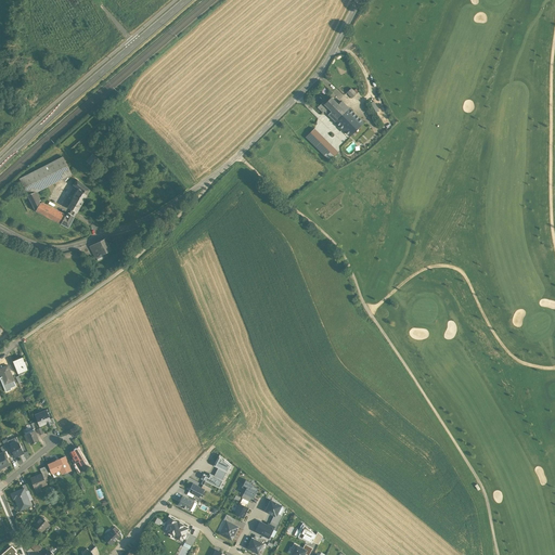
[(356,94),(350,89),(347,92),(352,98),(356,94)]
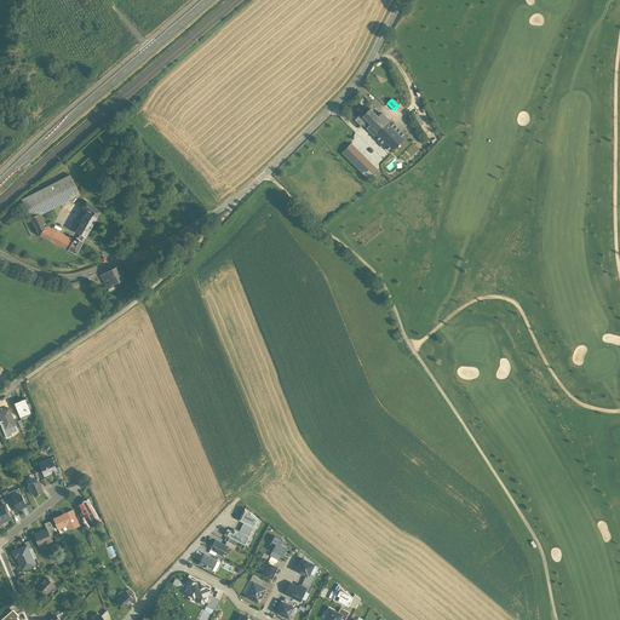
[(369,125),(378,118),(369,109),(362,116),(360,114),(355,120),(361,126),(366,121),(369,125)]
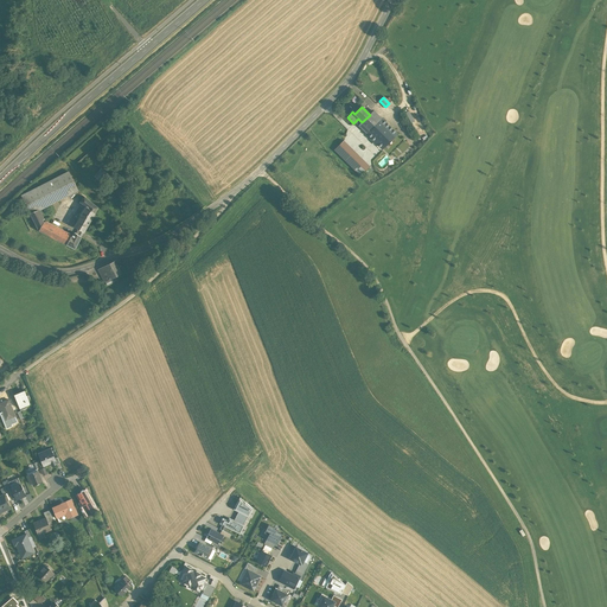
[(374,112),(370,115),(362,122),(359,126),(365,132),(375,141),(389,127),(375,113),(376,113),(374,110),(374,112)]
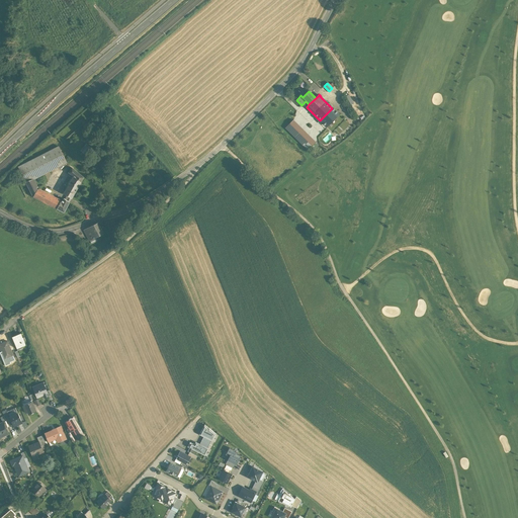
[(332,108),(320,120),(326,126),(338,114),(332,108)]
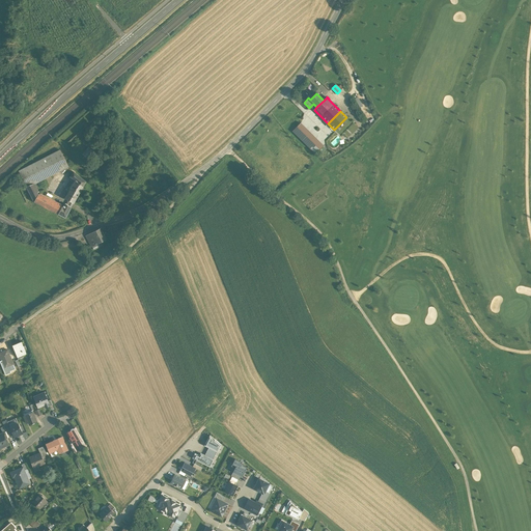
[(324,145),(301,122),(292,132),(315,155),(324,145)]
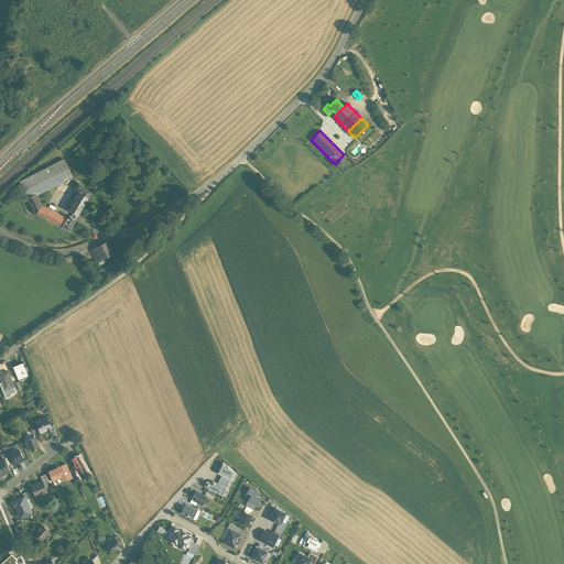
[(94,156),(88,163),(94,169),(99,162),(98,160),(98,159),(97,158),(96,159),(94,156)]
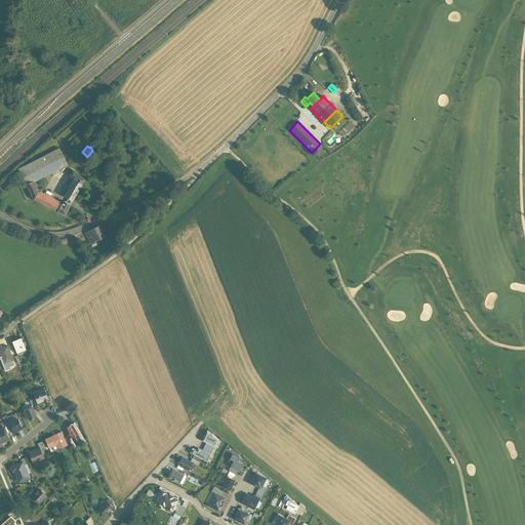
[(59,149),(18,169),(26,185),(33,183),(58,169),(62,171),(63,170),(68,164),(59,149)]
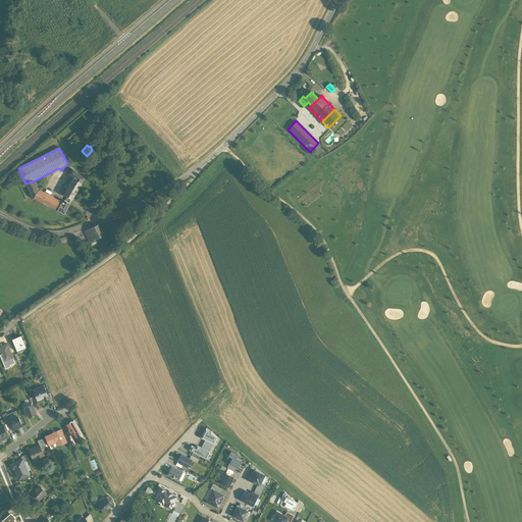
[(84,178),(72,169),(68,173),(73,177),(72,178),(73,179),(72,181),(71,180),(69,185),(70,185),(67,190),(69,191),(66,197),(69,199),(72,200),(84,178)]
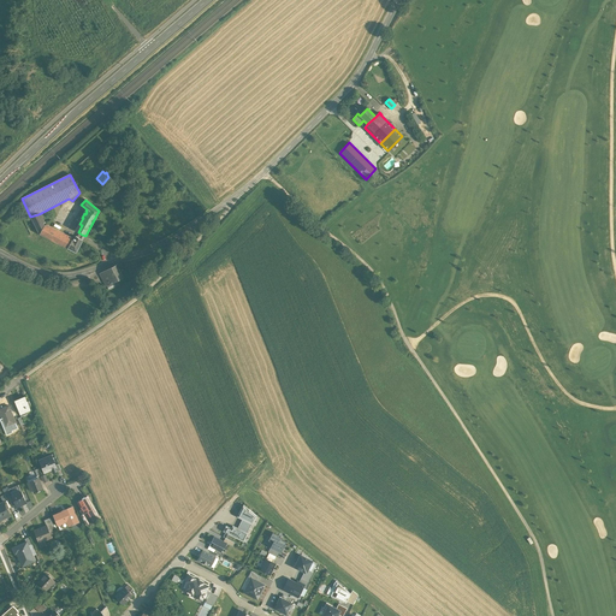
[(73,241),(45,225),(39,214),(30,217),(40,235),(76,253),(81,244),(73,241)]
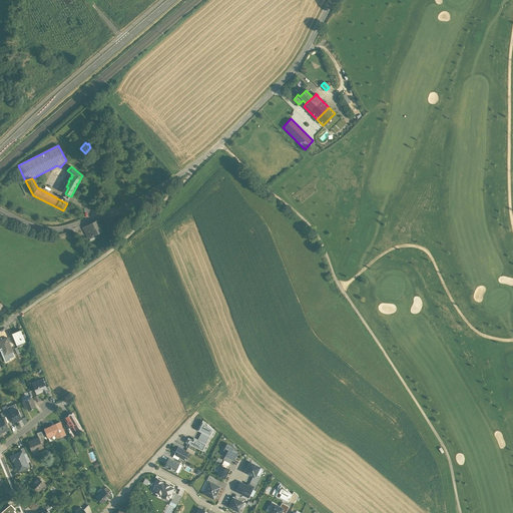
[(97,221),(83,228),(88,238),(102,231),(97,221)]
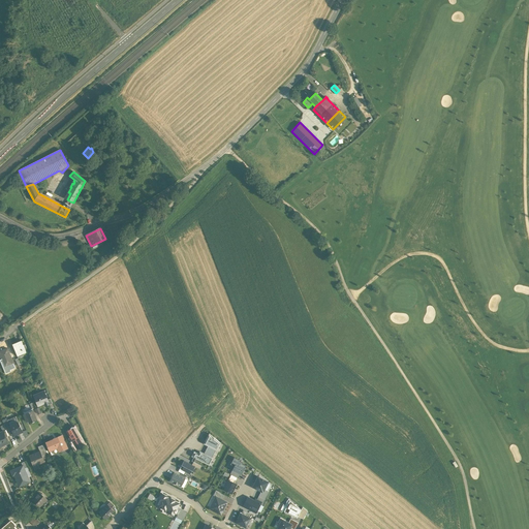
[(21,340),(12,344),(18,356),(26,352),(21,340)]
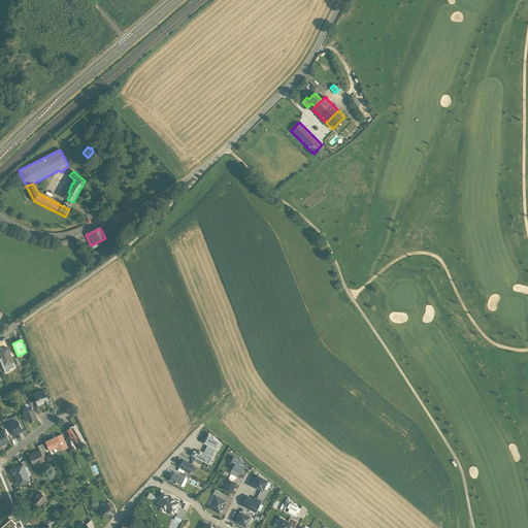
[(7,348),(0,350),(0,354),(0,355),(1,356),(2,358),(0,359),(5,373),(11,370),(10,369),(15,367),(13,363),(7,348)]
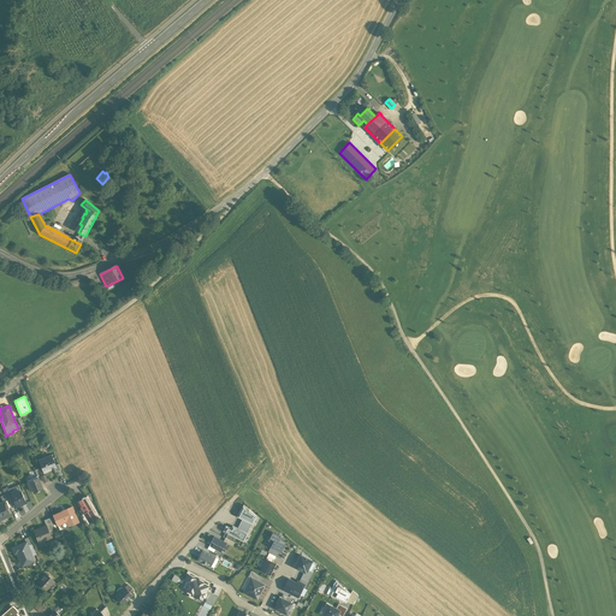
[(52,456),(47,458),(47,460),(40,462),(45,473),(52,471),(52,473),(58,471),(55,466),(52,456)]
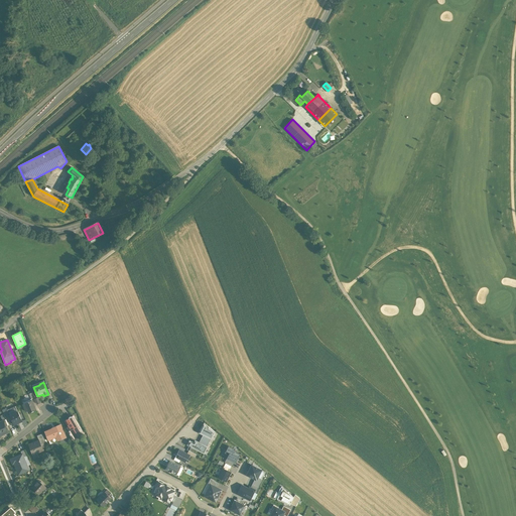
[(32,400),(23,404),(25,409),(27,408),(28,412),(35,409),(32,400)]
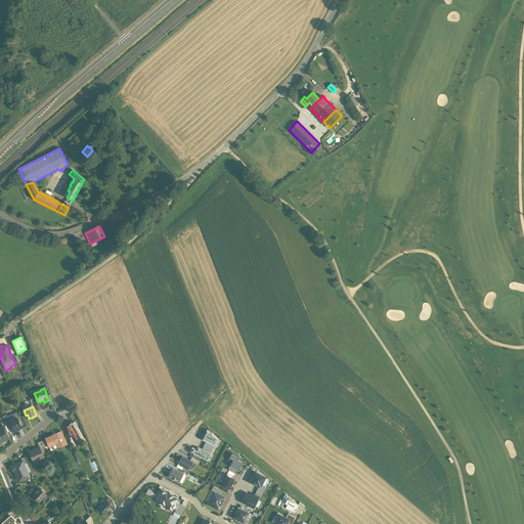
[(10,422),(18,419),(15,412),(7,417),(8,420),(7,421),(8,423),(10,422)]
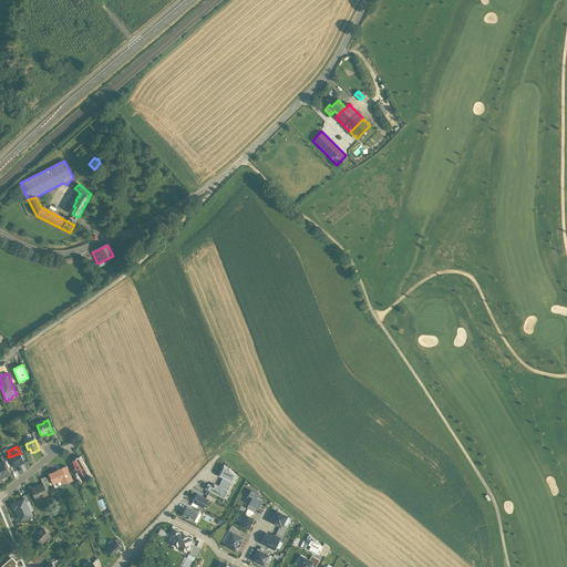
[(20,453),(11,456),(16,466),(23,463),(20,453)]
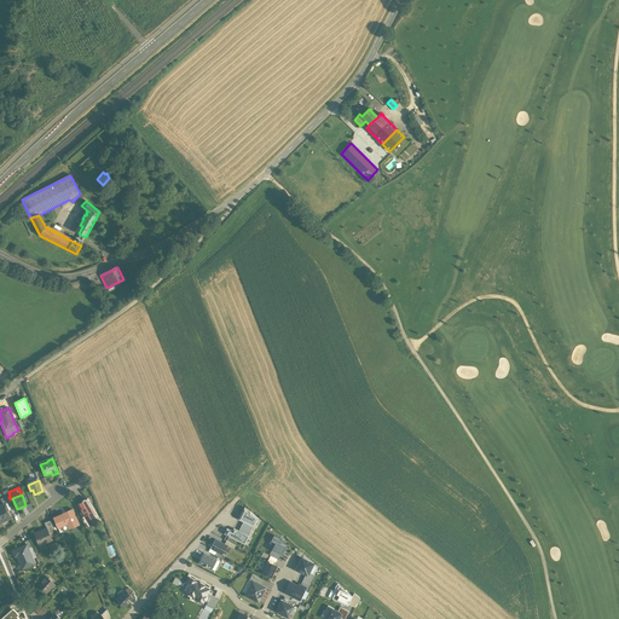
[(88,502),(84,504),(82,503),(79,505),(85,516),(84,516),(88,525),(98,520),(88,502)]
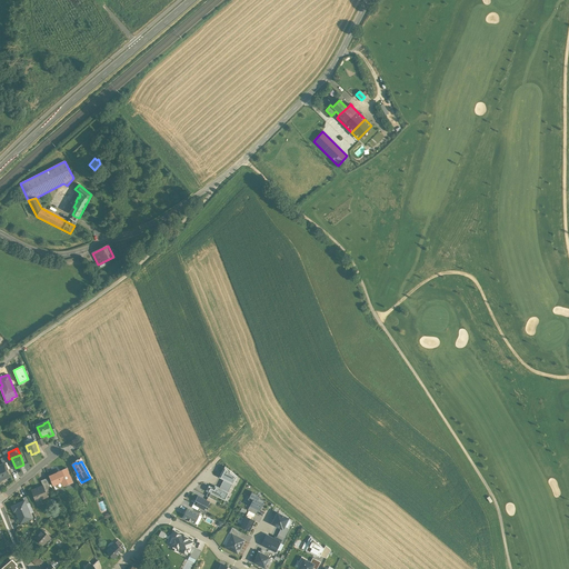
[(3,463),(0,465),(0,480),(9,477),(3,463)]
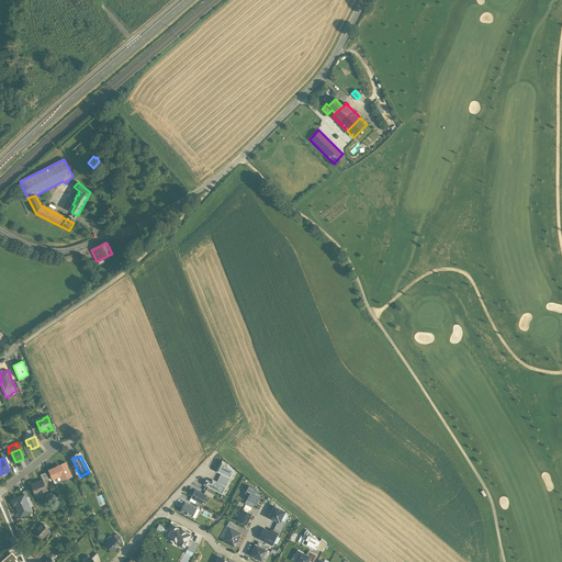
[(221,474),(229,479),(231,479),(234,471),(222,461),(216,472),(221,474)]
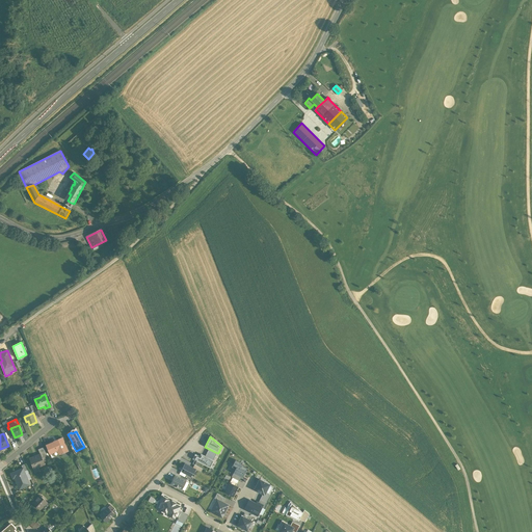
[(56,441),(46,445),(50,454),(60,450),(61,454),(68,451),(62,437),(56,441)]
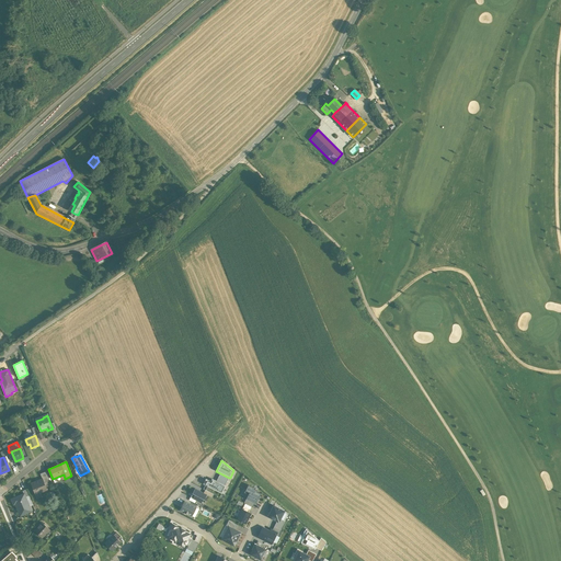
[(46,471),(41,473),(43,479),(46,487),(52,484),(46,471)]
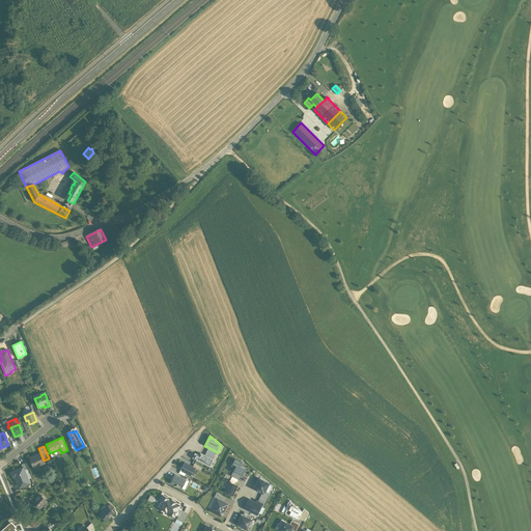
[(40,453),(29,457),(33,468),(45,464),(44,460),(40,453)]
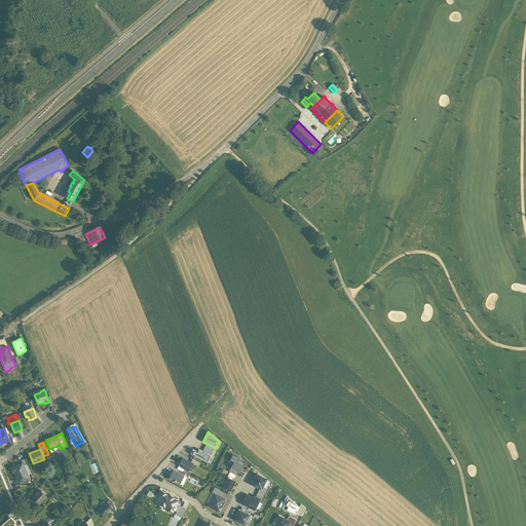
[(211,455),(203,451),(199,449),(197,451),(193,449),(190,454),(208,462),(212,455),(211,455)]
